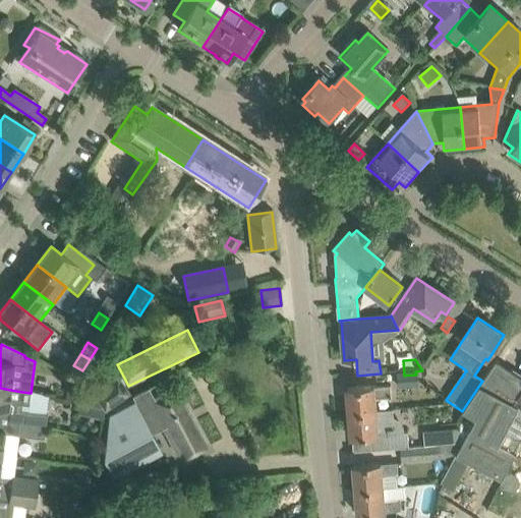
[(520,378),(496,361),(483,382),(482,381),(462,411),(475,419),(470,429),(462,445),(456,457),(441,486),(453,494),(469,464),(502,482),(508,472),(520,446),(520,378)]
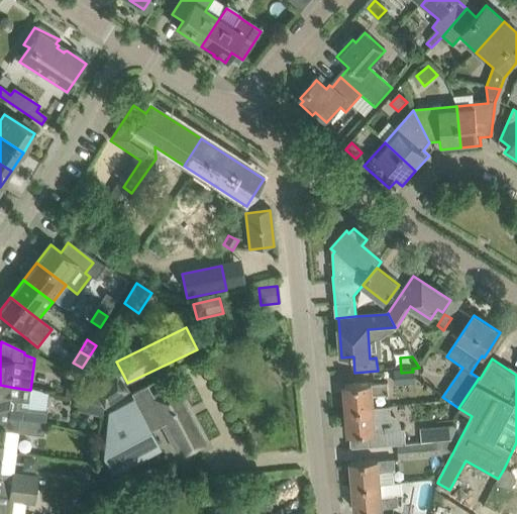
[(394,373),(395,388),(414,386),(413,372),(401,373),(394,373)]
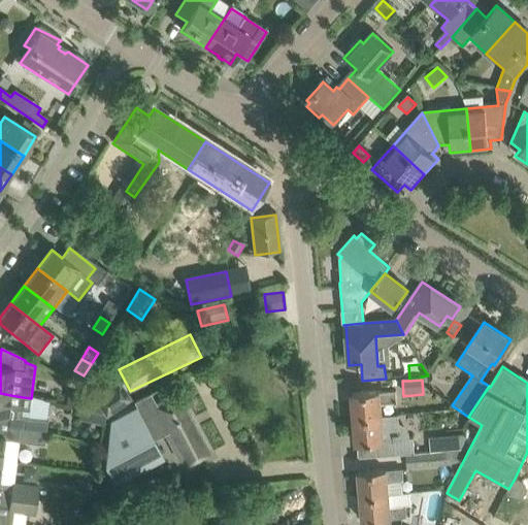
[(95,403),(102,414),(106,419),(131,401),(119,383),(93,400),(95,403)]
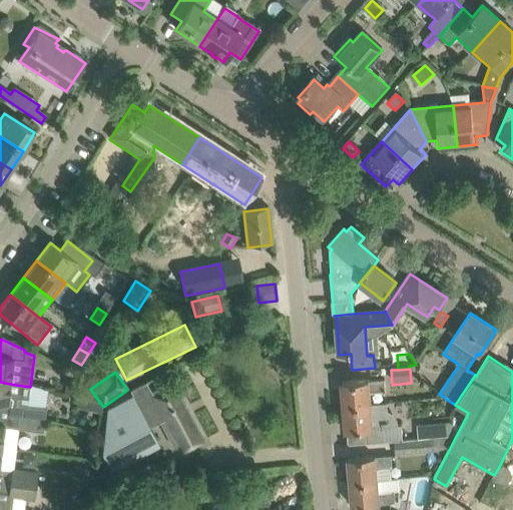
[(344,409),(372,406),(371,393),(386,391),(385,381),(342,384),(344,409)]
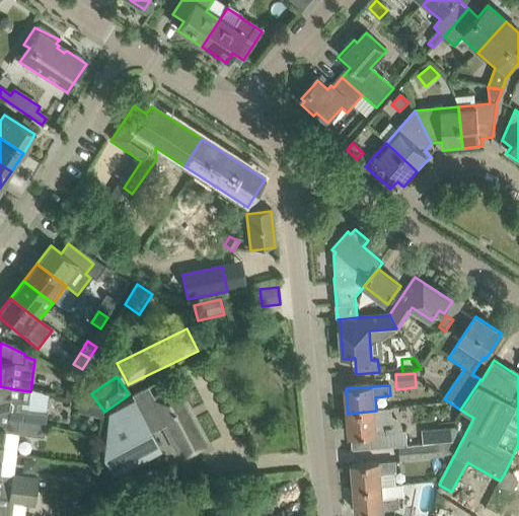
[(0,386),(0,411),(7,412),(8,403),(28,406),(30,391),(22,390),(10,388),(0,386)]
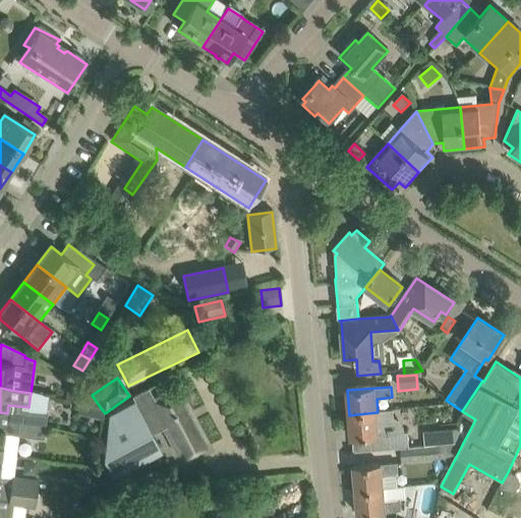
[(207,449),(176,390),(176,389),(155,400),(150,389),(133,397),(136,403),(110,416),(104,460),(110,472),(153,451),(145,437),(167,425),(168,427),(162,430),(175,456),(182,453),(186,460),(207,449)]
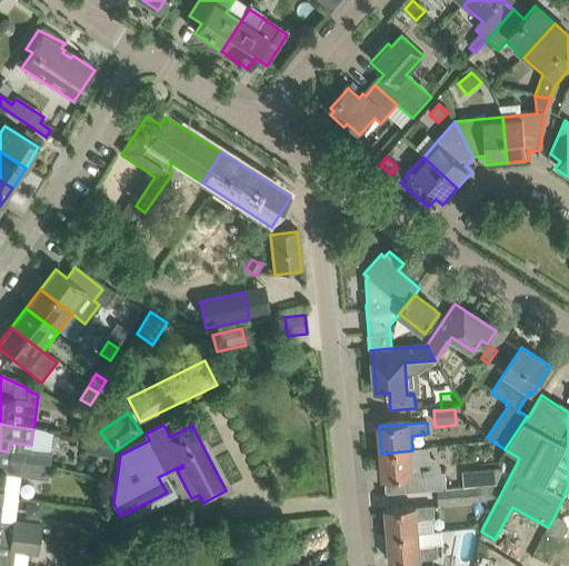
[(91,432),(88,443),(111,448),(110,446),(102,435),(91,432)]
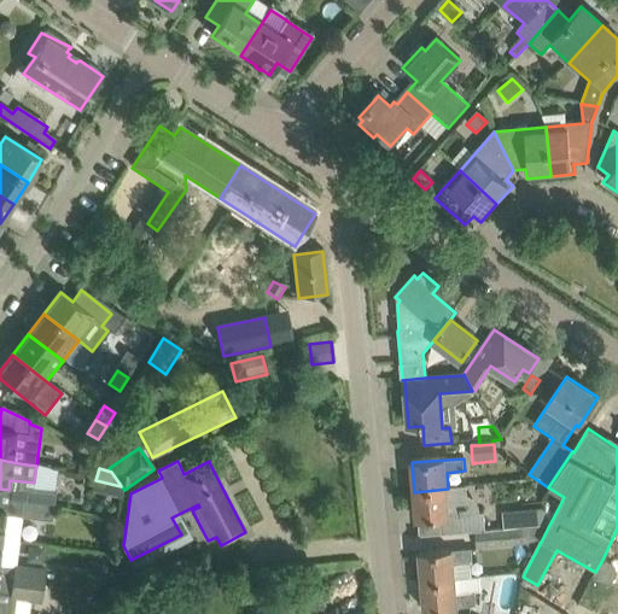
[(95,480),(93,493),(122,501),(124,491),(121,486),(95,480)]
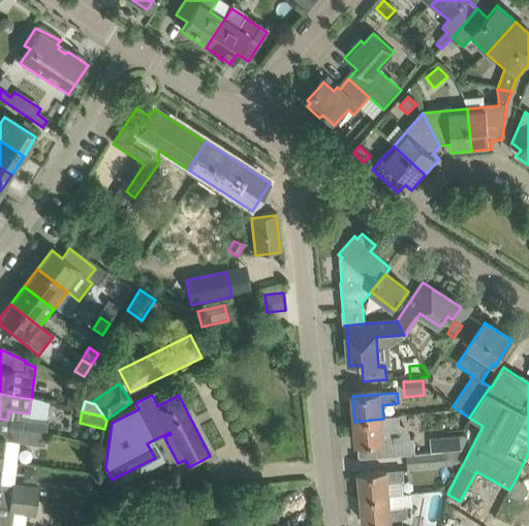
[(19,431),(45,435),(48,422),(21,419),(19,431)]
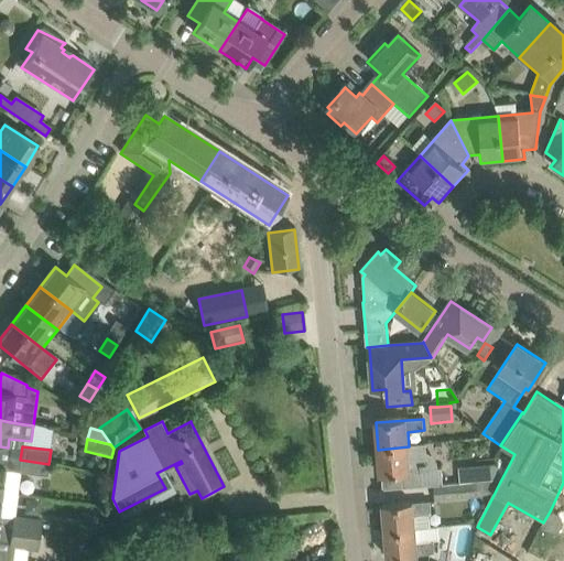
[(405,489),(443,486),(441,470),(437,470),(436,463),(432,457),(426,455),(425,446),(409,448),(409,446),(378,450),(380,476),(404,474),(405,489)]
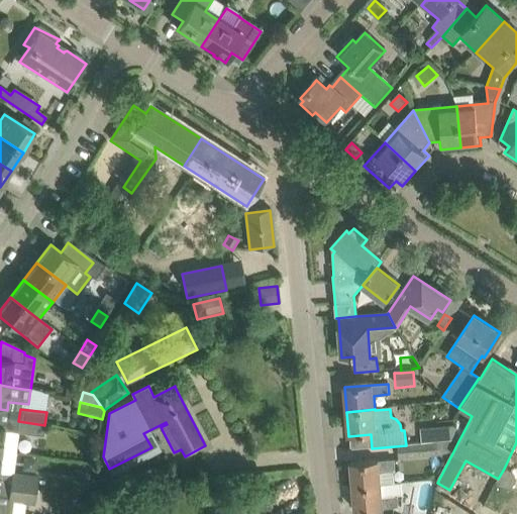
[(43,438),(44,425),(18,421),(17,434),(18,434),(43,438)]
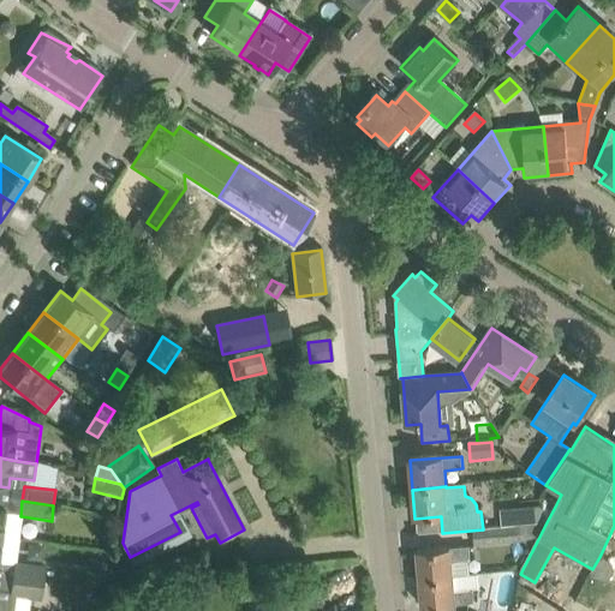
[(501,528),(545,525),(555,507),(500,511),(501,528)]
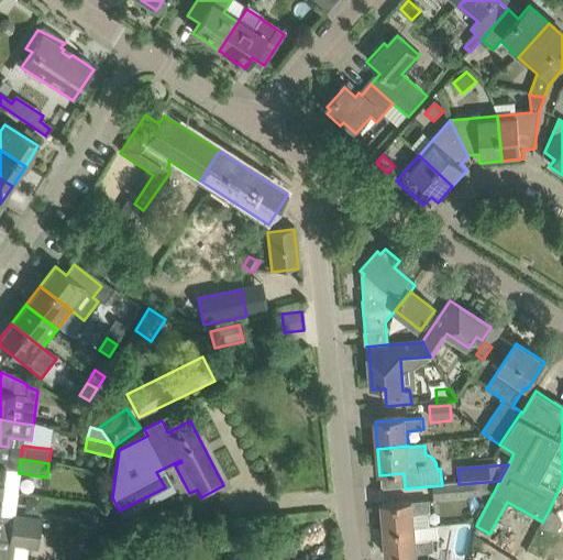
[(0,468),(0,493),(1,494),(17,496),(20,473),(19,473),(4,472),(4,469),(0,468)]
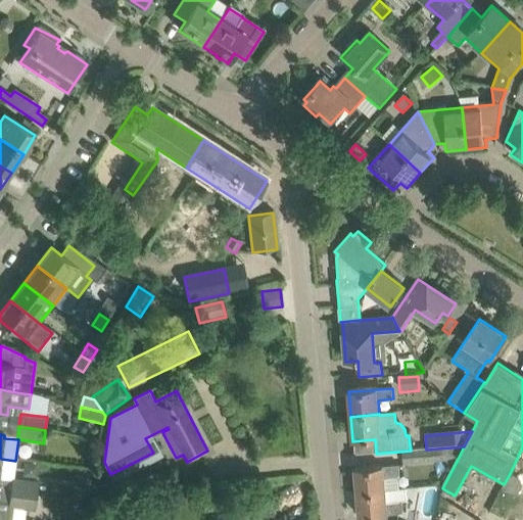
[(446,460),(458,459),(464,446),(426,450),(426,451),(401,453),(402,467),(447,463),(446,460)]
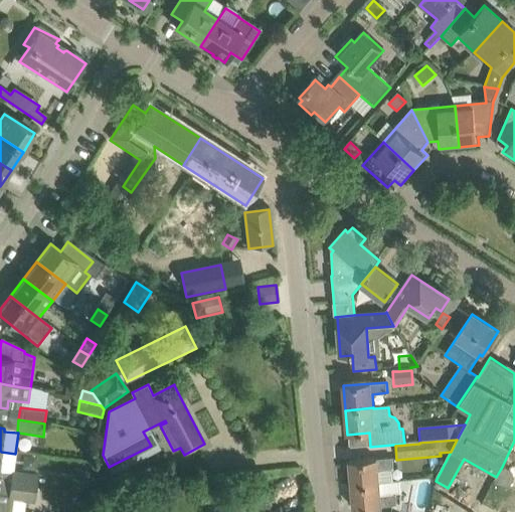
[(15,454),(1,452),(0,451),(0,472),(11,474),(12,474),(15,454)]
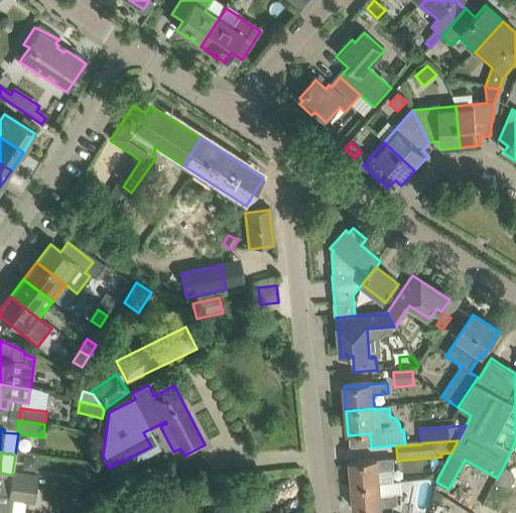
[(380,486),(380,485),(379,472),(395,471),(394,460),(350,464),(352,488),(380,486)]
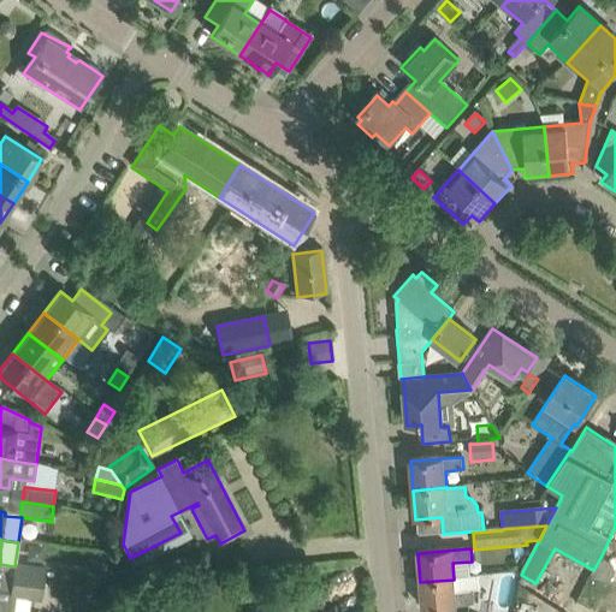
[(95,574),(107,576),(111,556),(99,553),(95,574)]
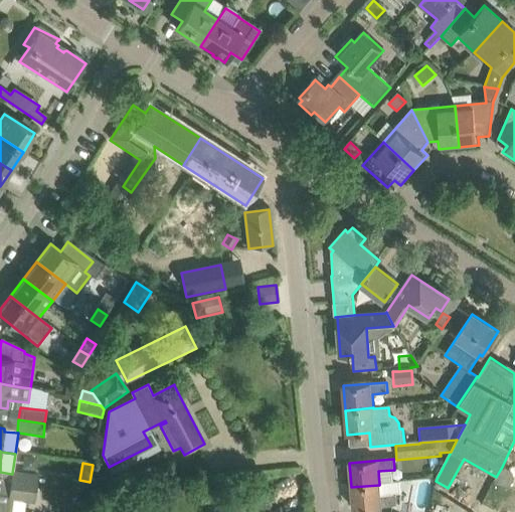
[(502,467),(496,477),(494,481),(509,489),(514,479),(513,473),(502,467)]
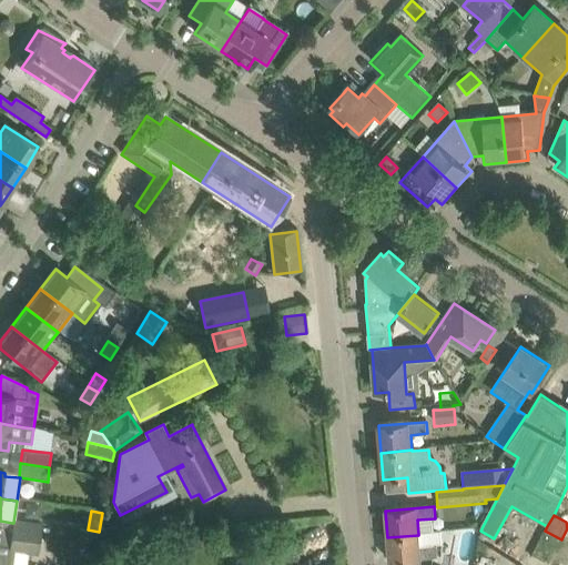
[(166,523),(158,525),(161,540),(189,534),(186,521),(168,525),(166,523)]
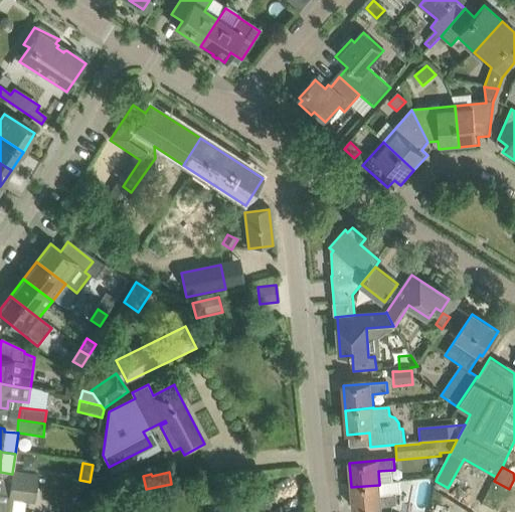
[(37,477),(12,474),(11,474),(9,487),(36,490),(37,477)]
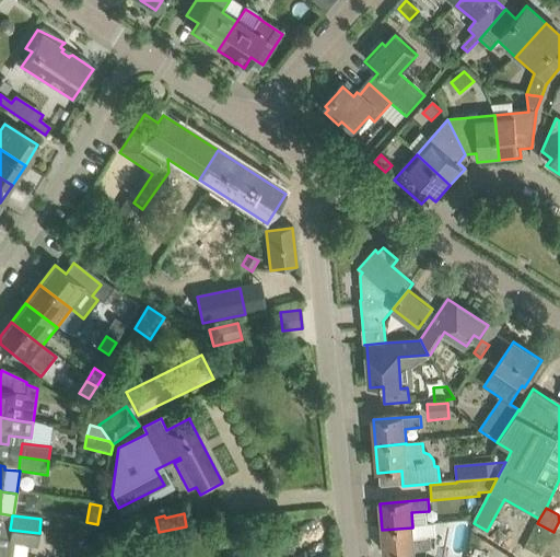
[(432,552),(431,537),(435,537),(434,525),(412,526),(412,528),(382,530),(384,556),(432,552)]
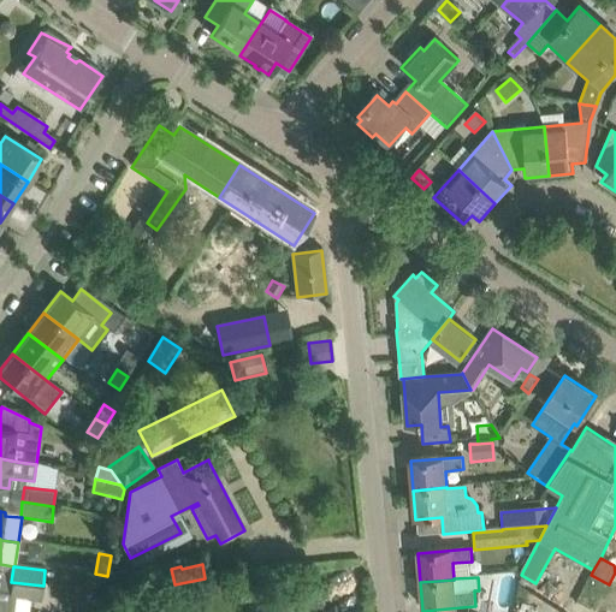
[(41,601),(43,586),(11,582),(10,596),(15,598),(15,602),(0,600),(0,611),(29,611),(30,600),(41,601)]
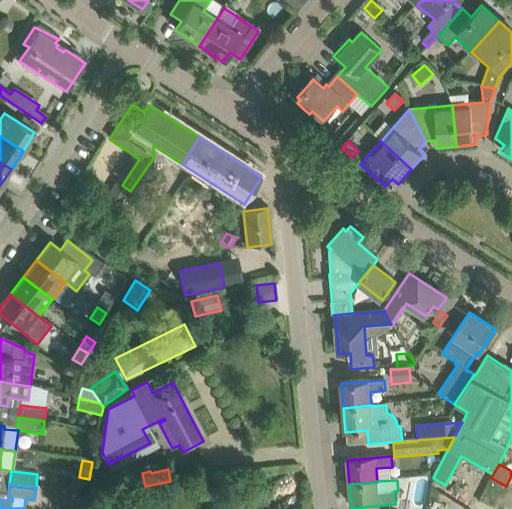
[(77,494),(75,505),(87,507),(89,496),(77,494)]
